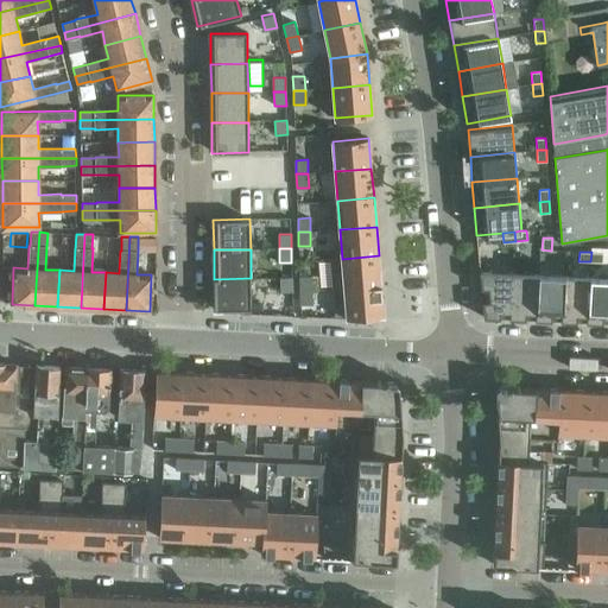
[(590,261),(602,263),(603,253),(591,252),(590,261)]
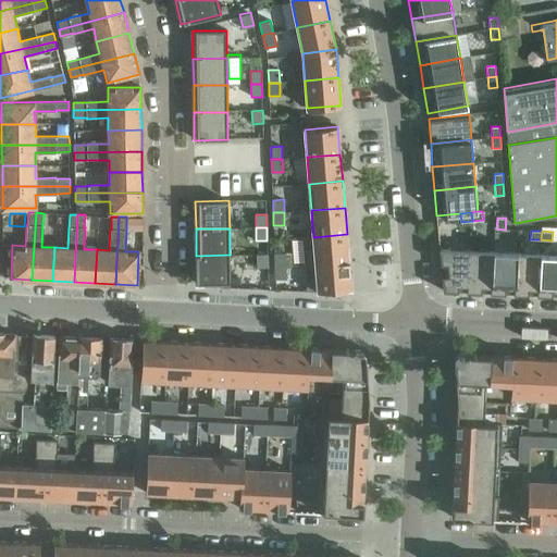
[(313,237),(316,263),(349,261),(347,234),(313,237)]
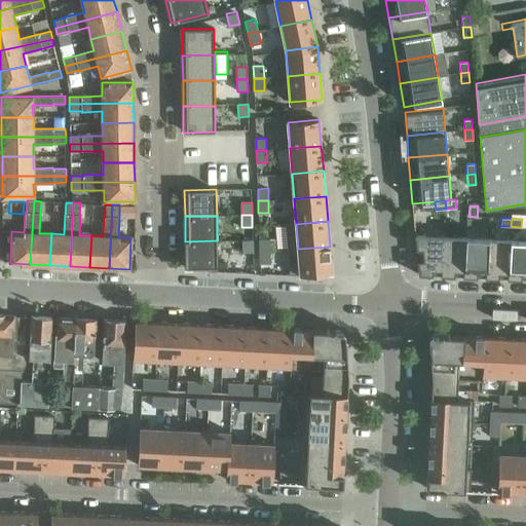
[(444,237),(415,236),(419,274),(442,275),(444,237)]
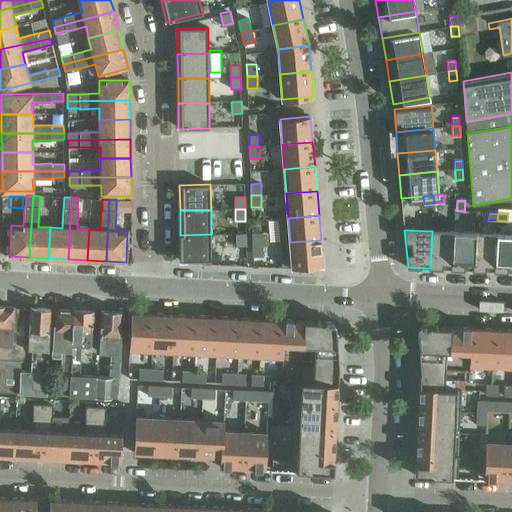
[(454,232),(432,231),(430,268),(452,269),(454,232)]
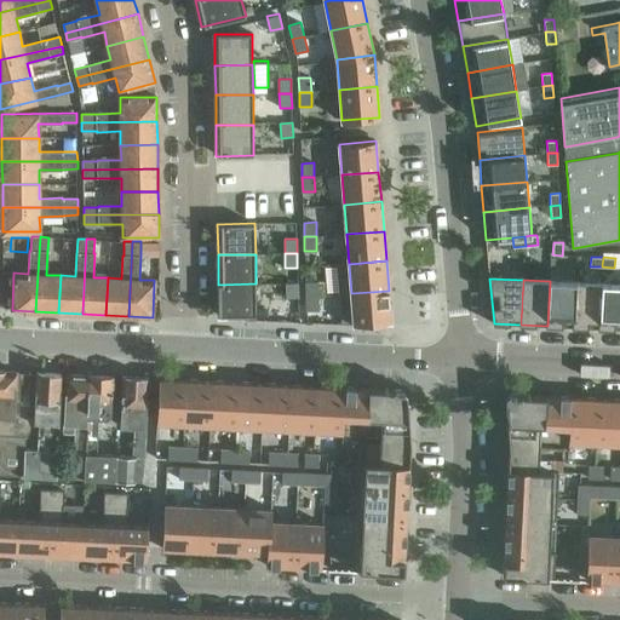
[(305,282),(306,297),(319,296),(317,281),(305,282)]
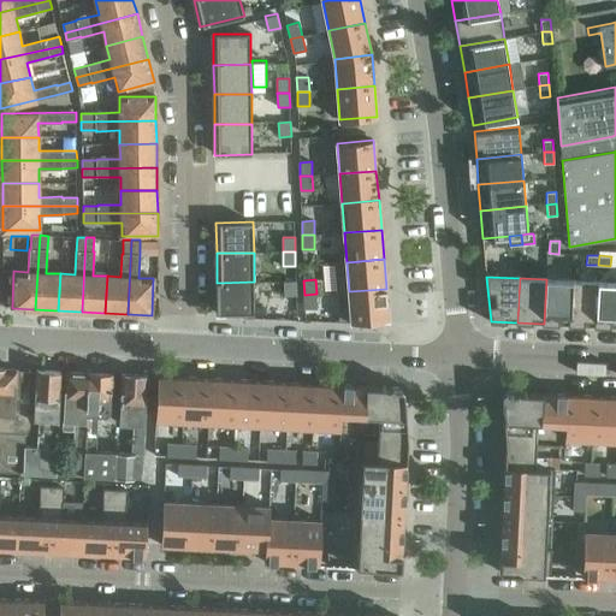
[(572,279),(546,279),(544,324),(570,325),(572,279)]
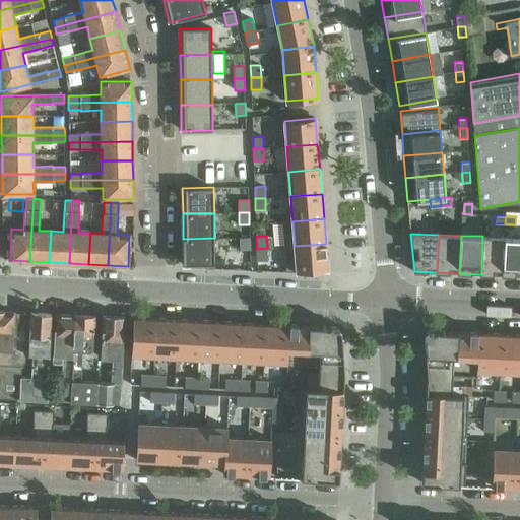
[(505,237),(482,236),(481,274),(503,275),(505,237)]
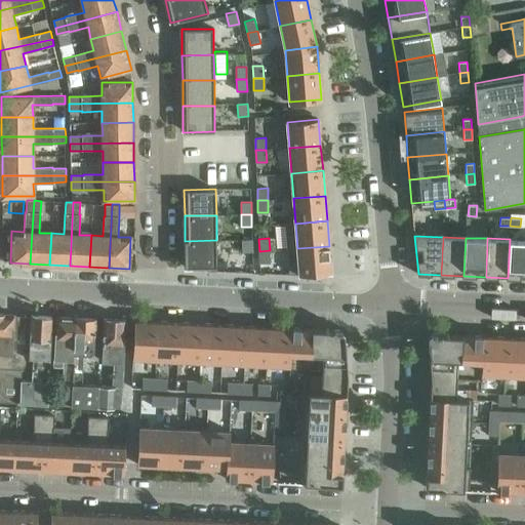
[(524,239),(510,239),(508,278),(524,278),(524,239)]
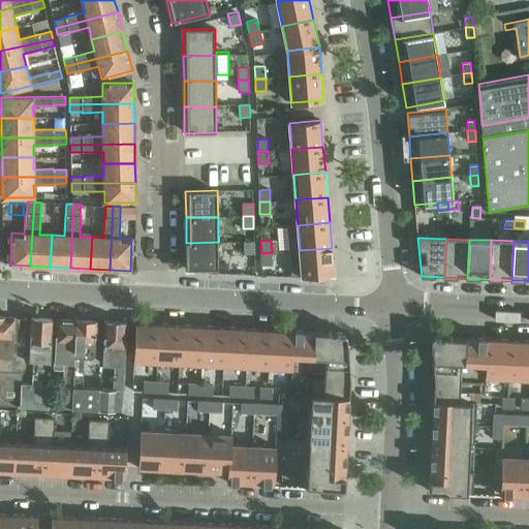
[(186,243),(186,269),(201,269),(218,269),(218,242),(186,243)]
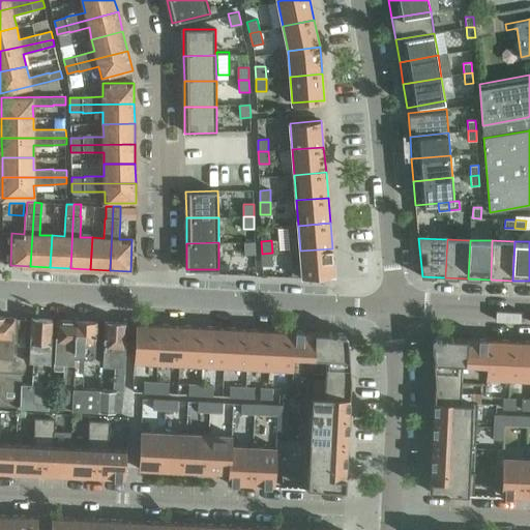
[(244,242),(244,255),(255,254),(255,242),(244,242)]
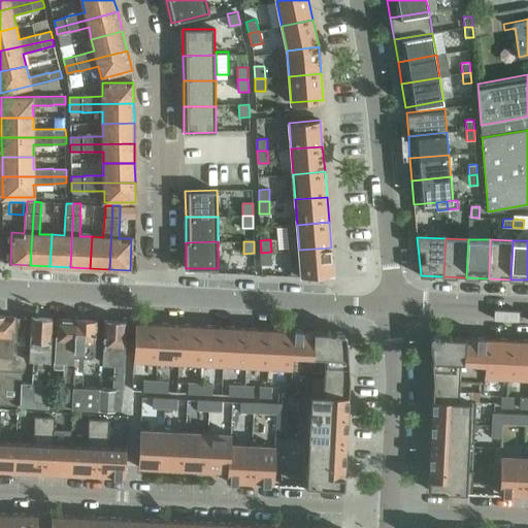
[(299,250),(301,276),(333,273),(331,248),(299,250)]
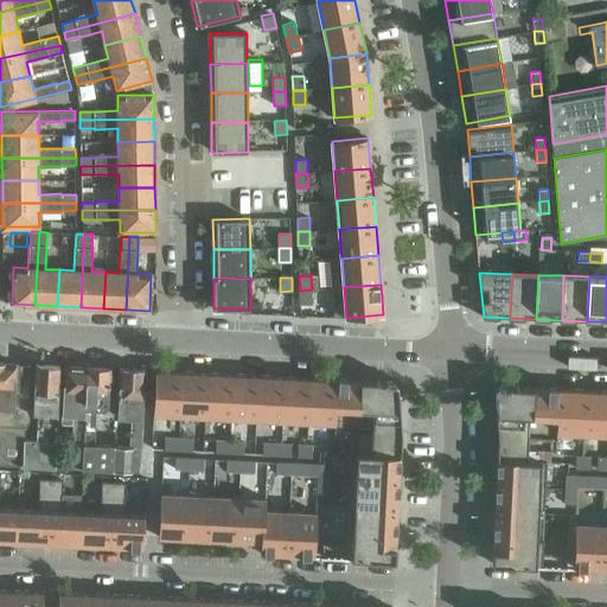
[(300,291),(300,305),(312,304),(312,289),(300,291)]
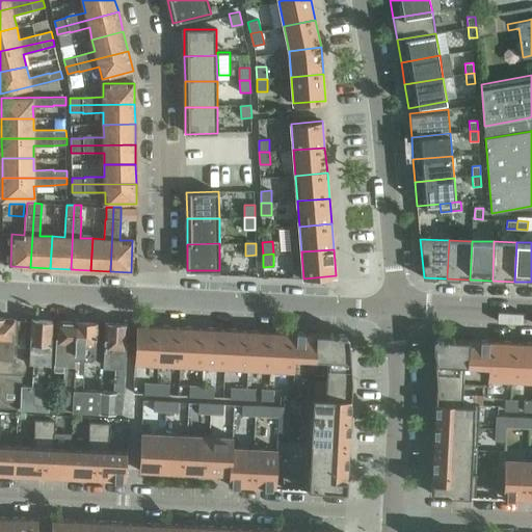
[(0,406),(21,408),(22,374),(11,373),(15,320),(15,319),(0,317),(0,406)]
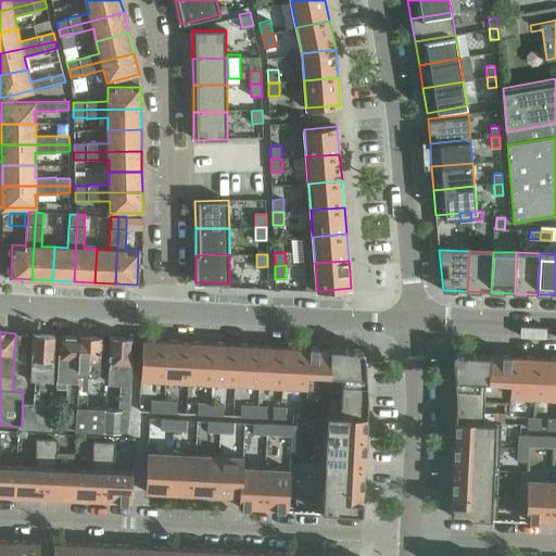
[(50,429),(51,416),(52,397),(55,335),(33,333),(33,335),(15,335),(12,390),(23,391),(22,427),(45,428),(50,429)]
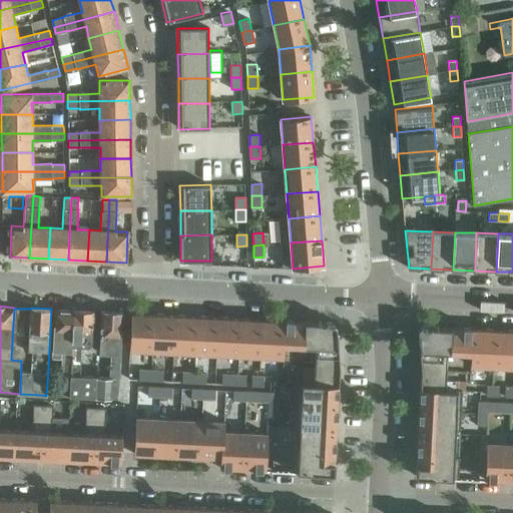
[(69,386),(70,363),(74,311),(54,310),(52,357),(62,357),(61,385),(47,384),(46,396),(68,396),(69,386)]
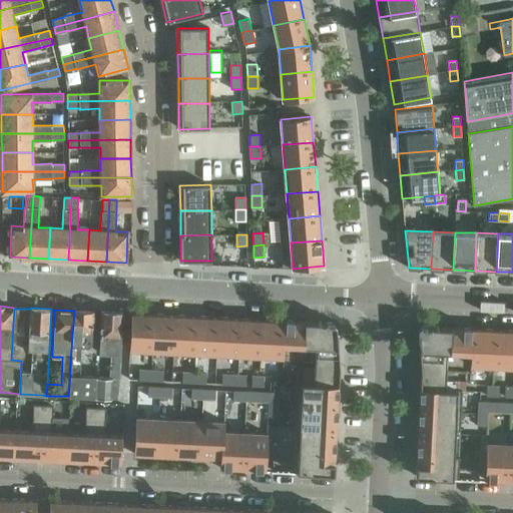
[(74,311),(70,363),(80,364),(80,346),(91,347),(93,312),(74,311)]
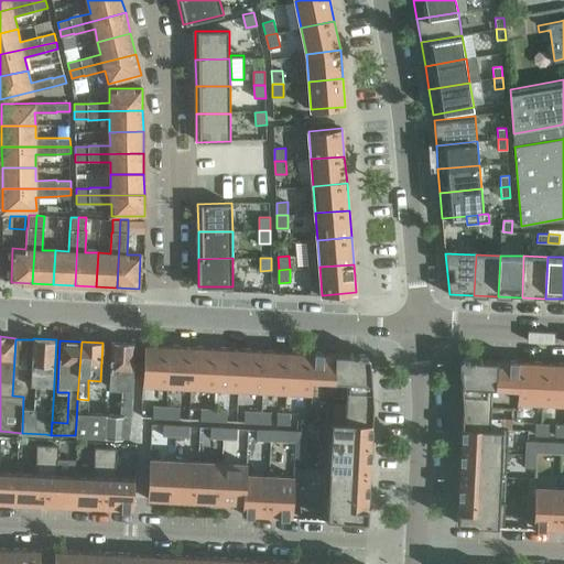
[(109,388),(121,388),(132,389),(134,344),(111,343),(109,388)]
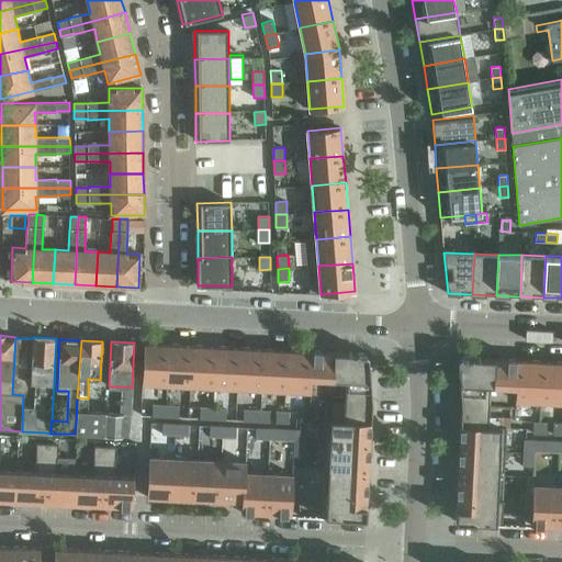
[(169,344),(144,343),(143,383),(167,384),(169,344)]
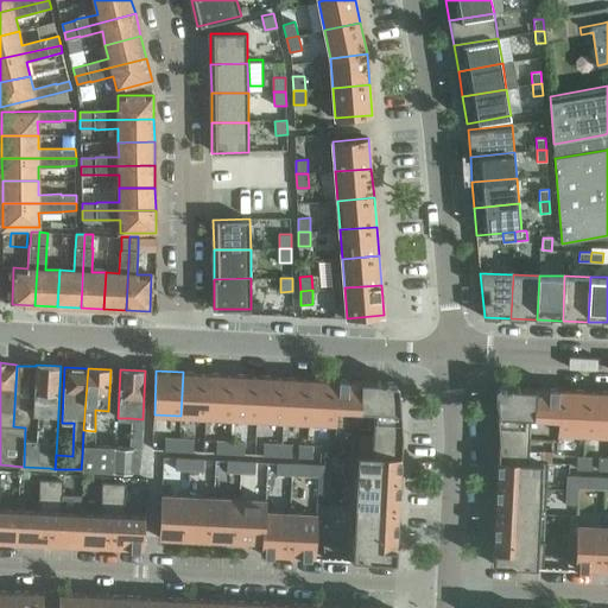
[(207,417),(208,373),(183,372),(181,416),(207,417)]
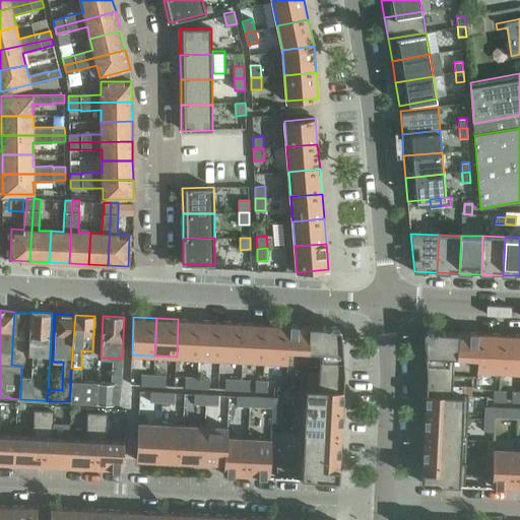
[(198,358),(200,320),(178,319),(177,356),(198,358)]
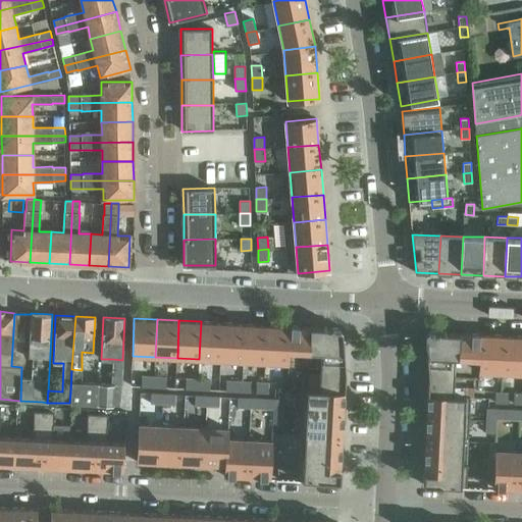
[(221,360),(222,322),(201,321),(199,359),(221,360)]
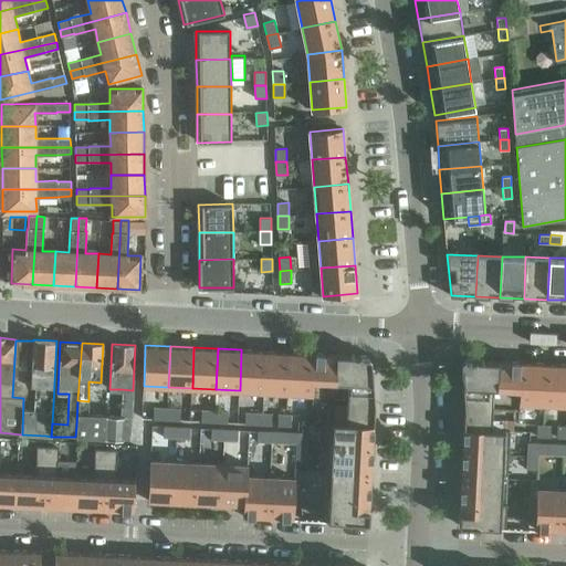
[(263,391),(265,350),(241,349),(240,390),(263,391)]
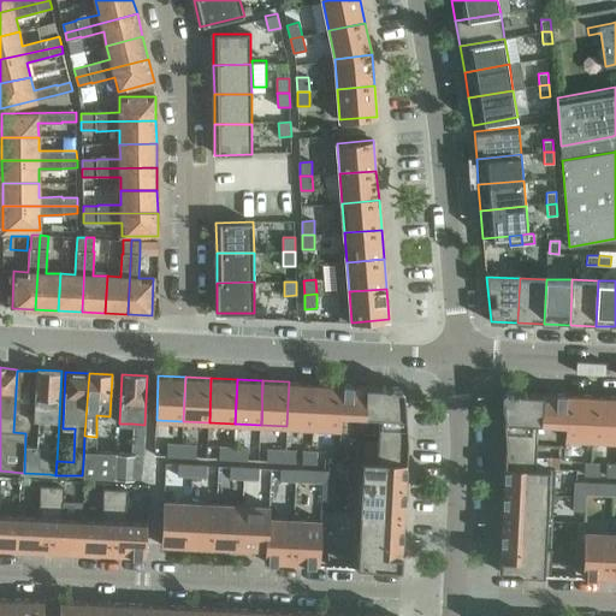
[(313,427),(314,383),(289,381),(286,426),(313,427)]
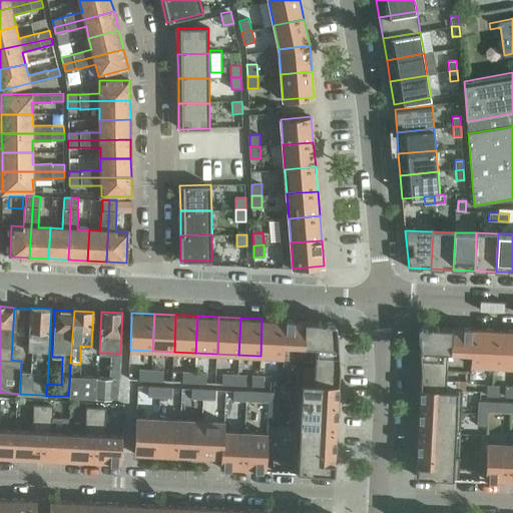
[(284,345),(285,320),(262,319),(261,356),(283,357),(284,345)]
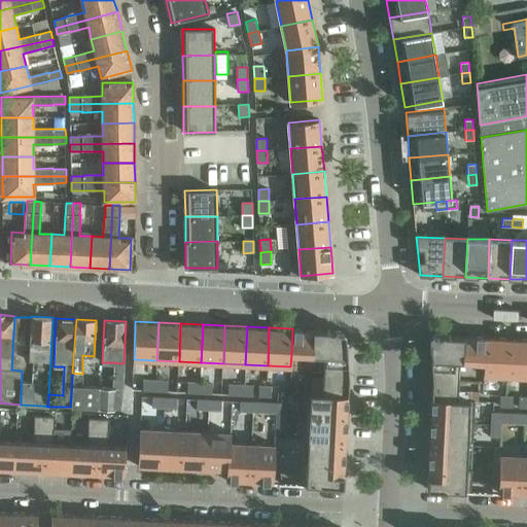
[(349,378),(346,331),(292,328),(291,354),(324,355),(322,394),(305,393),(305,394),(348,396),(349,378)]
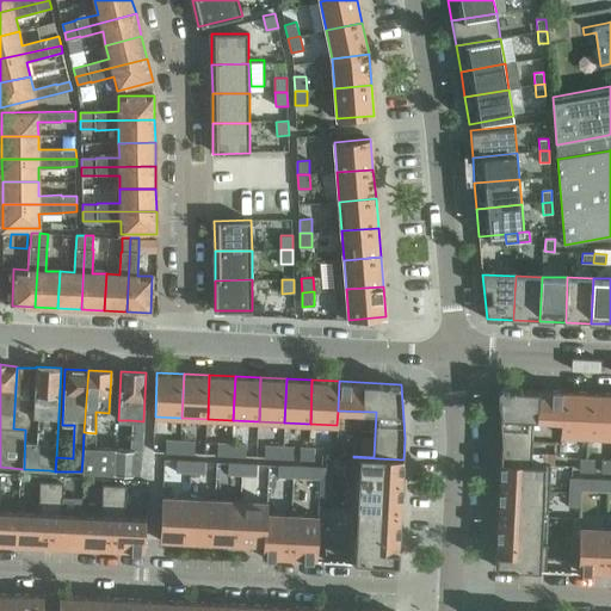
[(563,392),(498,388),(501,442),(500,463),(550,466),(550,464),(531,463),(534,419),(562,420),(563,393),(563,392)]
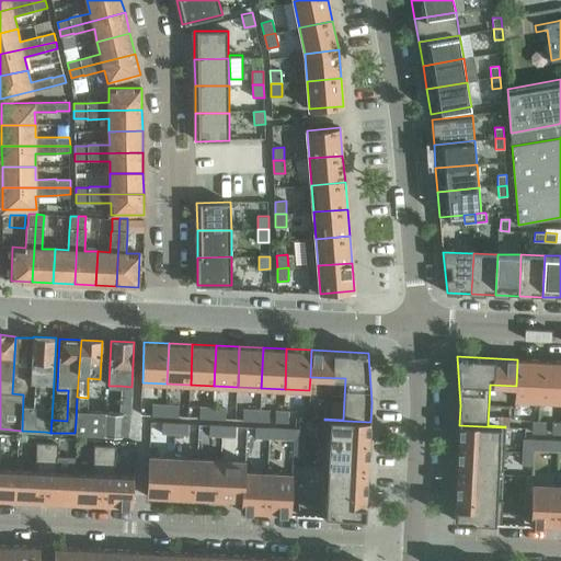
[(542,362),(517,361),(516,386),(515,401),(540,402),(542,362)]
